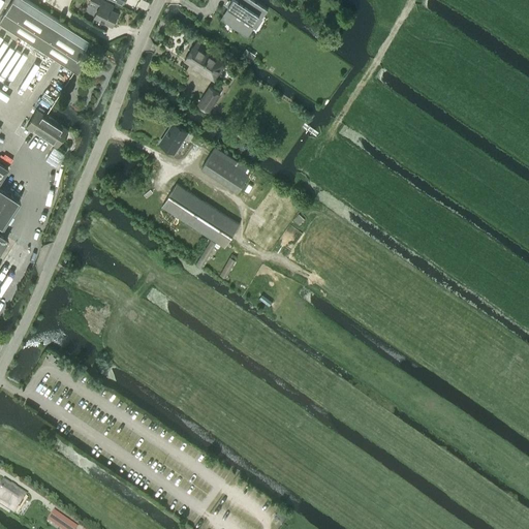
[(11,0),(0,19),(0,21),(74,69),(79,71),(87,58),(81,54),(90,40),(27,0),(11,0)]
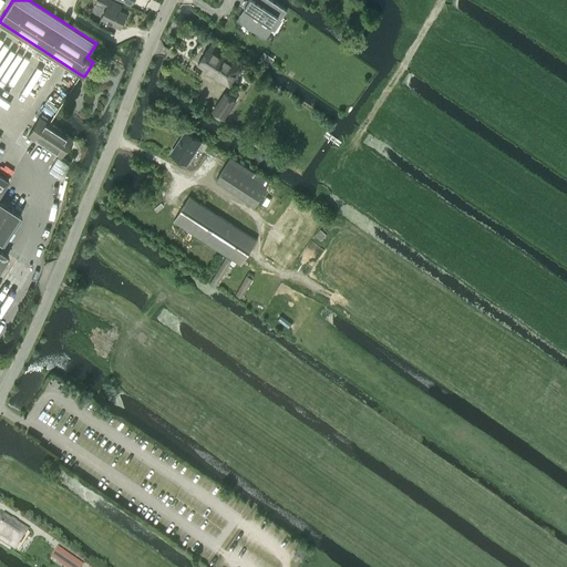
[(119,9),(121,4),(111,0),(95,0),(107,6),(101,17),(121,27),(122,22),(125,22),(126,18),(125,17),(127,12),(119,9)]
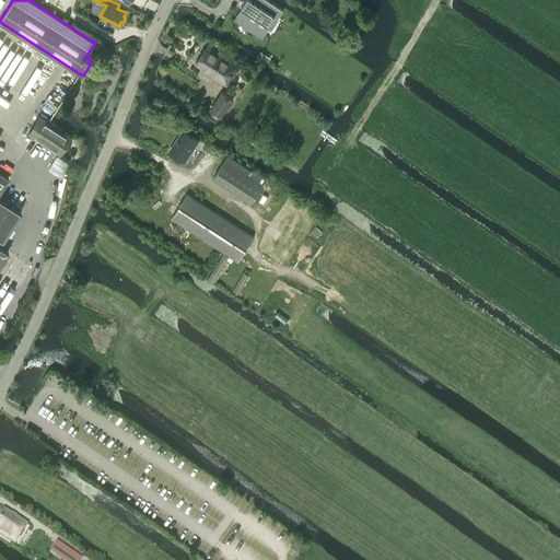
[(243,9),(236,19),(261,35),(273,16),(278,19),(283,10),(268,0),(245,0),(241,7),(241,8),(243,9)]
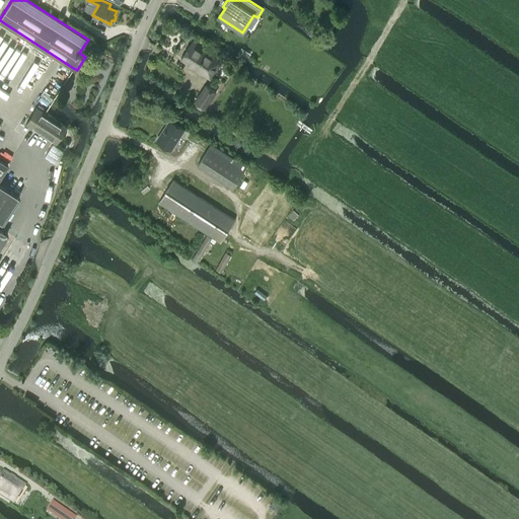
[(210,78),(221,62),(201,48),(202,46),(194,40),(181,58),(210,78)]
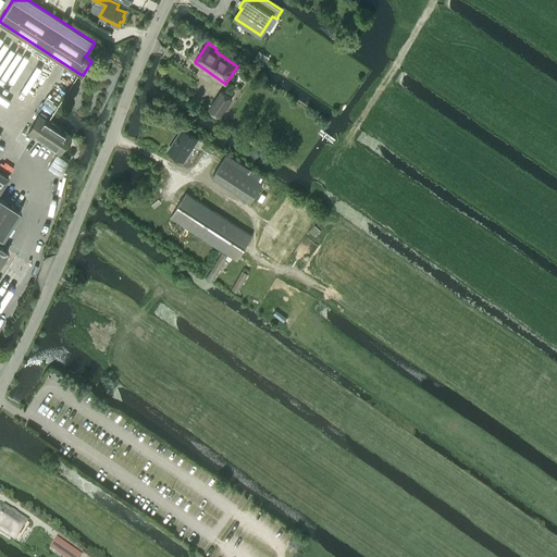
[(265,56),(259,51),(256,57),(262,61),(265,56)]
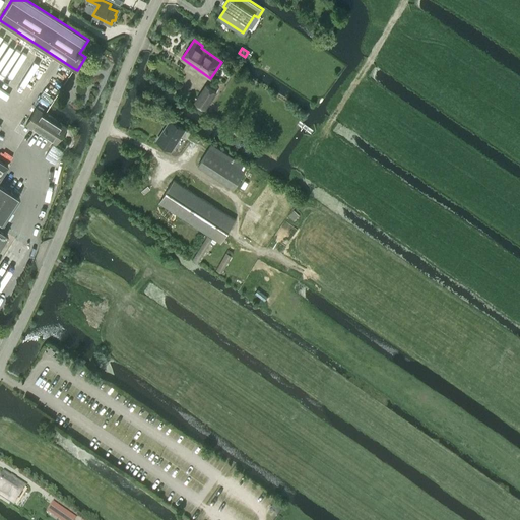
[(195,102),(205,109),(216,91),(206,85),(195,102)]
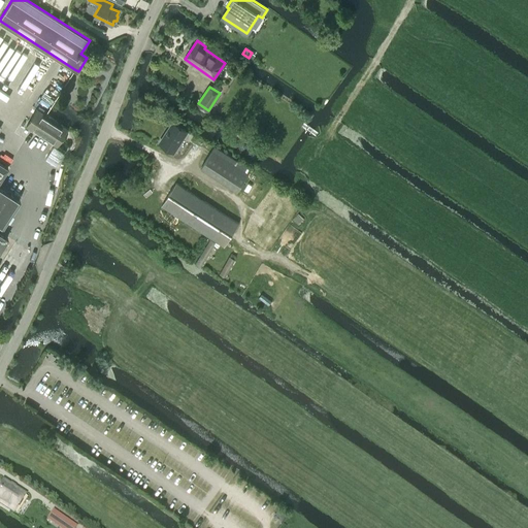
[(68,128),(45,113),(37,108),(26,126),(58,145),(68,128)]
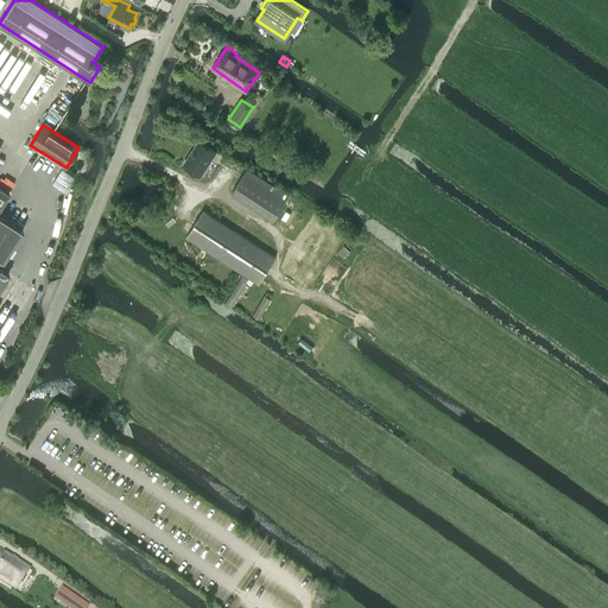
[(201,175),(216,151),(200,140),(184,164),(201,175)]
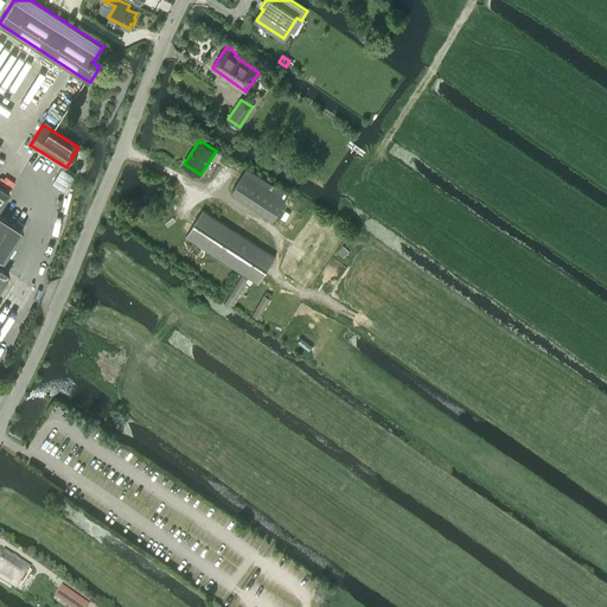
[(273,218),(288,195),(247,167),(231,192),(273,218)]
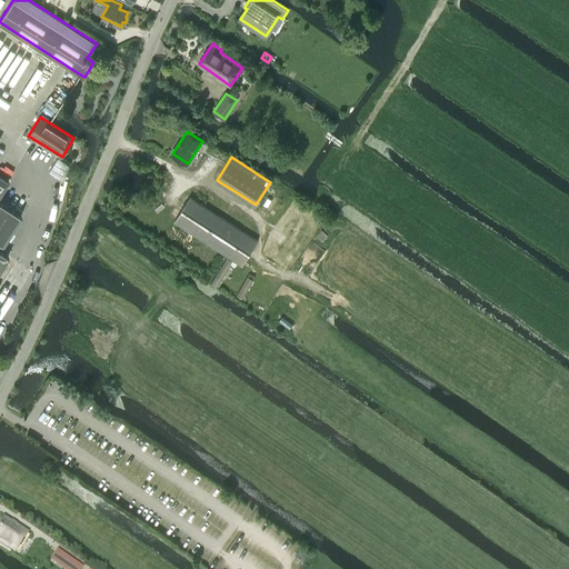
[(0,326),(0,325),(0,268),(8,256),(0,250),(0,241),(2,243),(20,215),(0,201),(0,192),(8,180),(0,175),(0,326)]
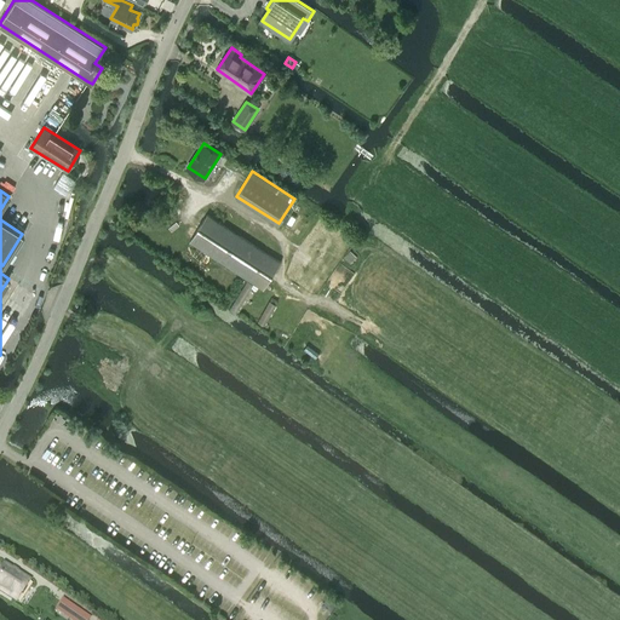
[(189,241),(264,288),(281,262),(207,214),(189,241)]
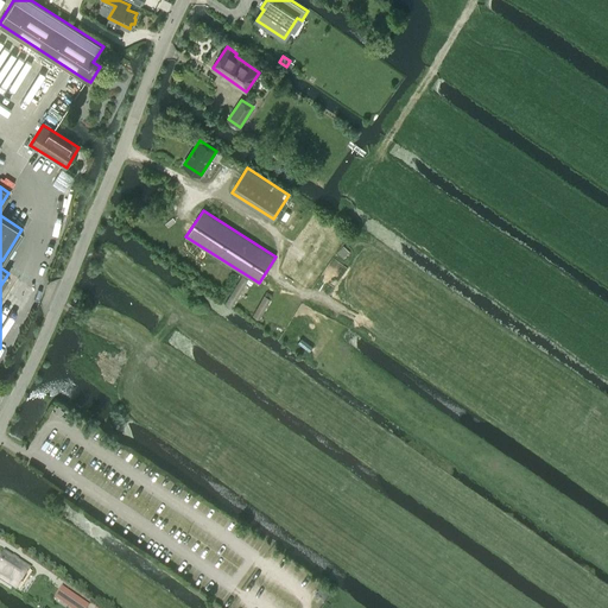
[(4,556),(0,561),(0,580),(16,590),(27,571),(4,556)]
